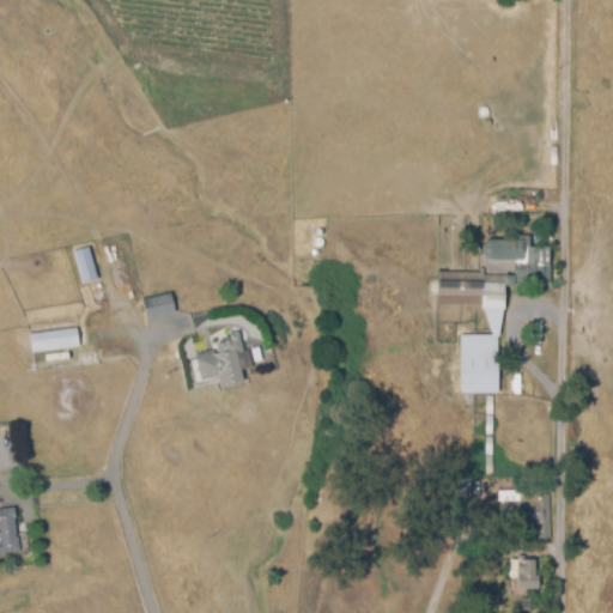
[(527,259),(485,260),(485,232),(521,231),(522,237),(530,237),(530,248),(552,248),(552,283),(522,284),(522,290),(507,290),(507,277),(515,277),(515,271),(520,271),(520,262),(527,262),(527,259)]
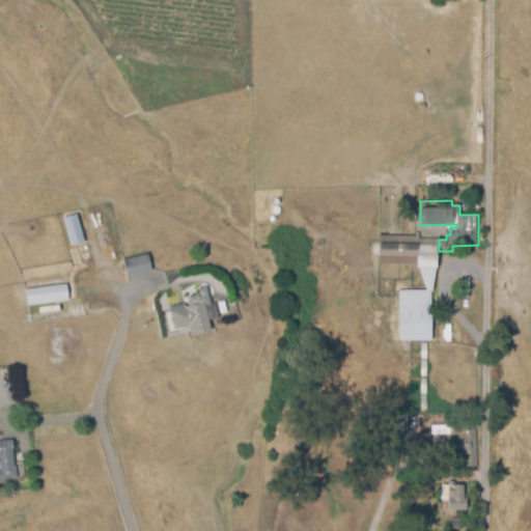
[(76,215),(84,242),(71,246),(63,219),(76,215)]
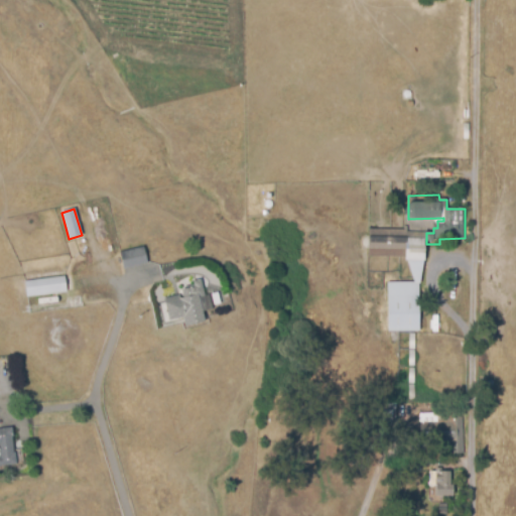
[(368,237),(425,237),(425,257),(368,257),(368,237)]
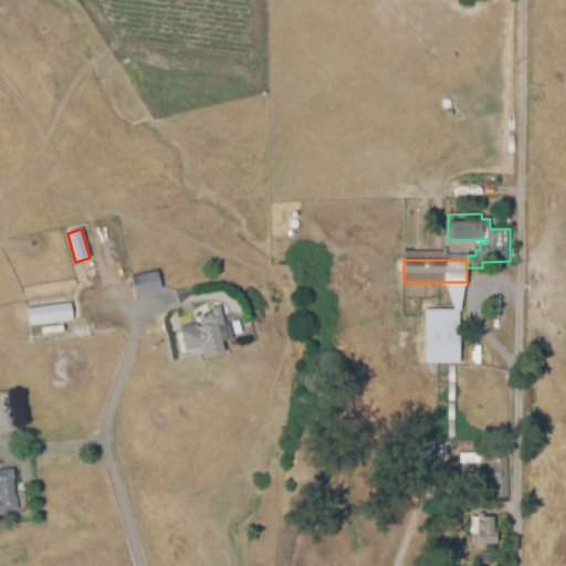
[(157,272),(161,290),(135,295),(132,278),(157,272)]
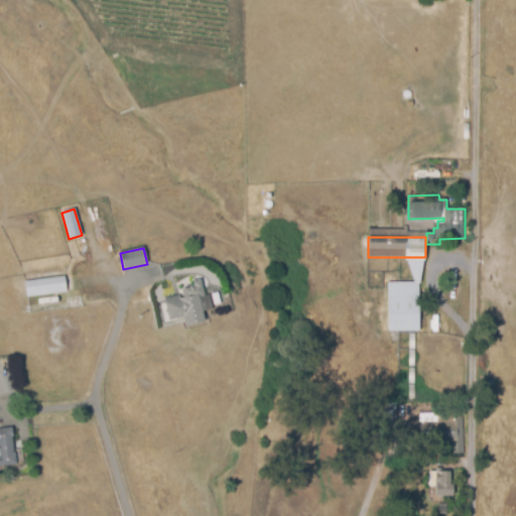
[(65,277),(67,293),(26,297),(24,281),(65,277)]
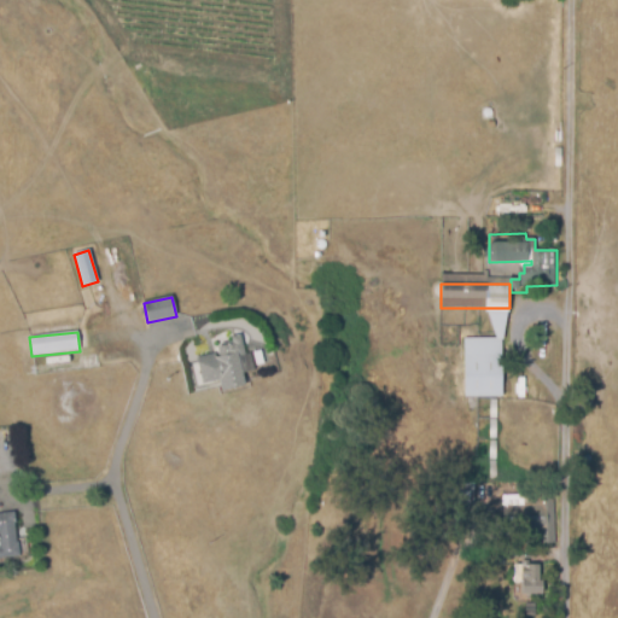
[(197,357),(215,354),(216,357),(222,356),(220,347),(233,344),(232,338),(243,336),(246,354),(261,351),(264,365),(254,367),(254,369),(244,372),(246,385),(225,390),(222,380),(203,385),(197,357)]
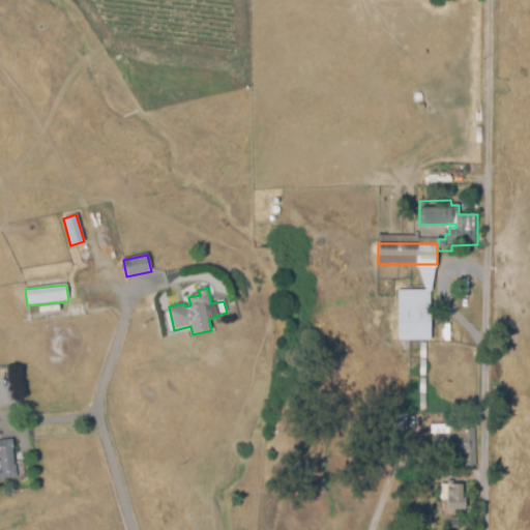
[(425,290),(432,290),(433,341),(399,341),(399,290),(425,290)]
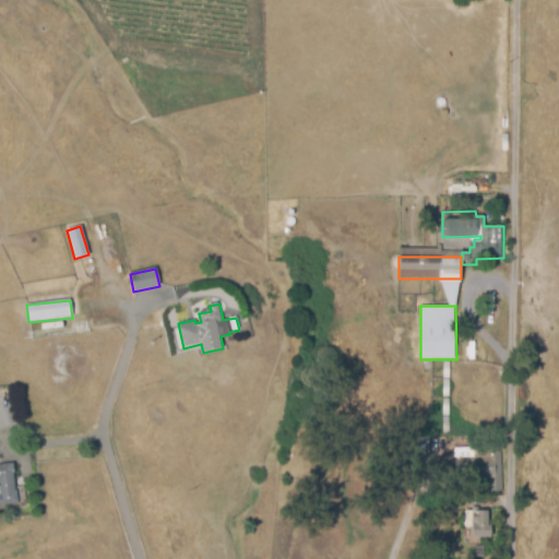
[(452,448),(498,448),(498,452),(501,452),(501,491),(452,491),(452,448)]
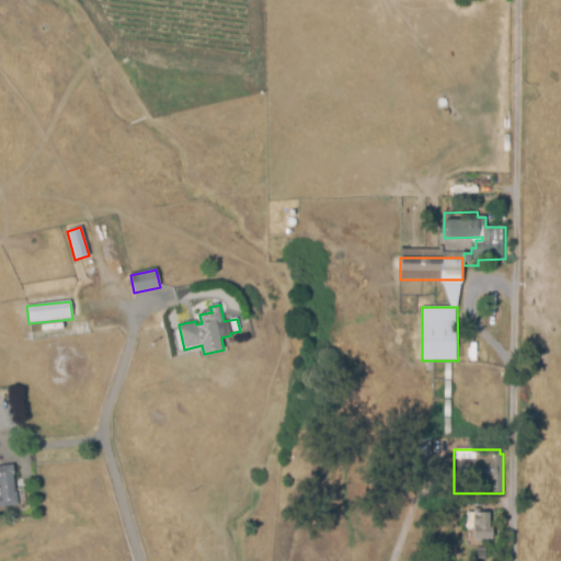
[(0,467),(14,467),(16,504),(0,505),(0,497),(1,497),(0,483),(0,467)]
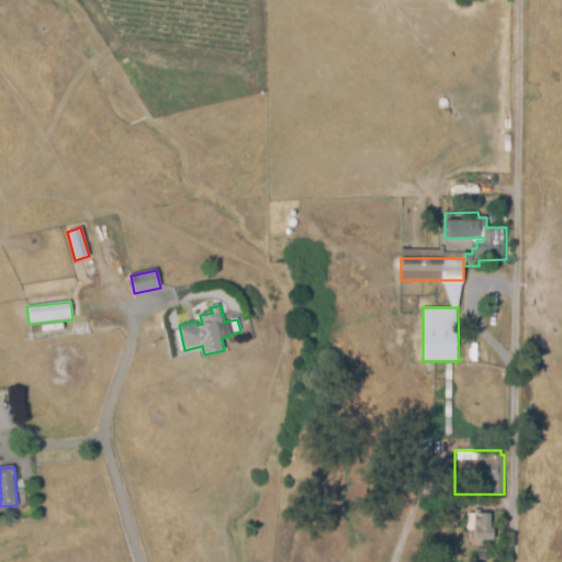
[(469,514),(494,514),(494,541),(489,541),(489,561),(478,561),(478,548),(468,548),(469,514)]
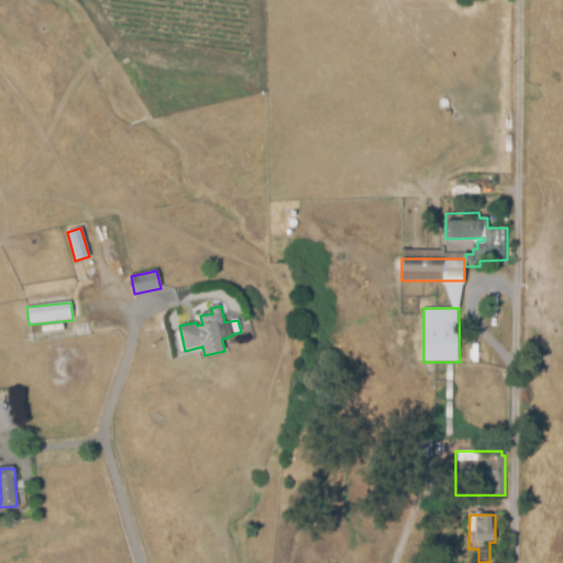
All buildings are outlined.
